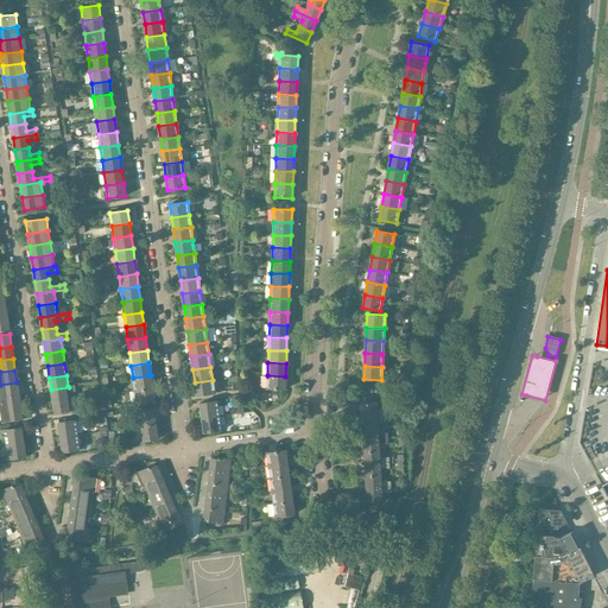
[(151,375),(133,378),(134,391),(152,388),(151,375)]
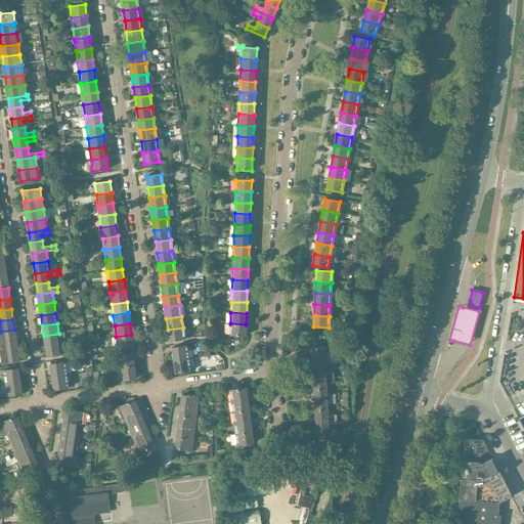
[(246,324),(230,323),(230,335),(246,336),(246,324)]
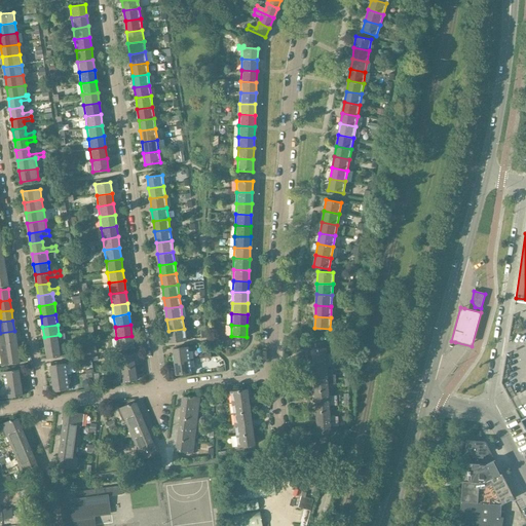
[(184,329),(168,331),(170,342),(185,340),(184,329)]
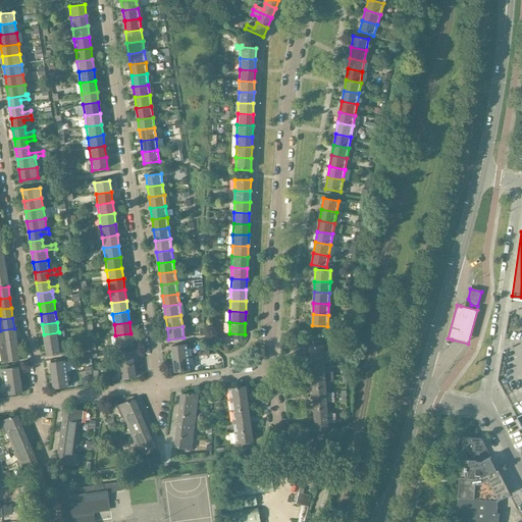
[(14,328),(0,330),(0,341),(15,338),(14,328)]
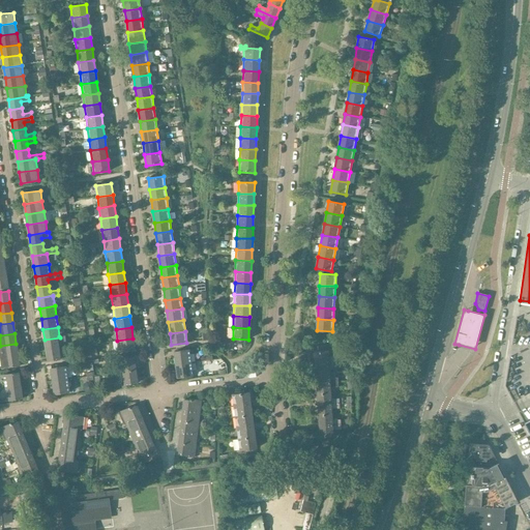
[(60,337),(45,340),(47,350),(58,348),(57,343),(65,341),(64,335),(59,336),(60,337)]
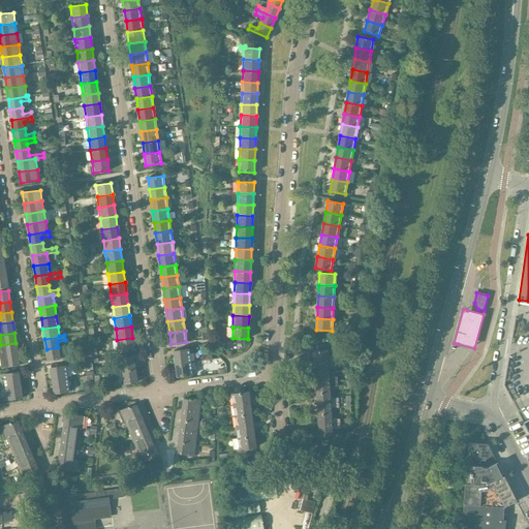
[(132,338),(117,340),(119,351),(134,349),(132,338)]
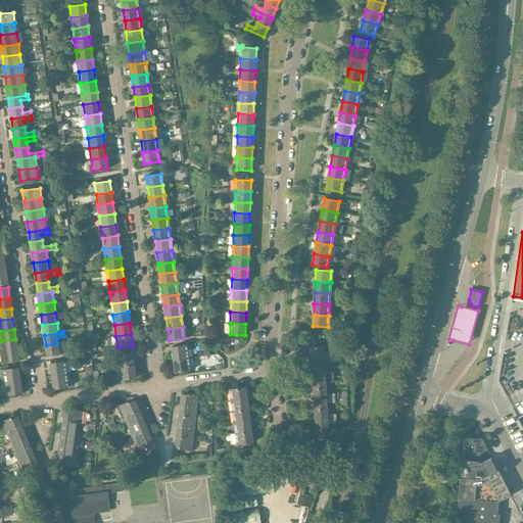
[(15,339),(0,341),(0,351),(17,349),(15,339)]
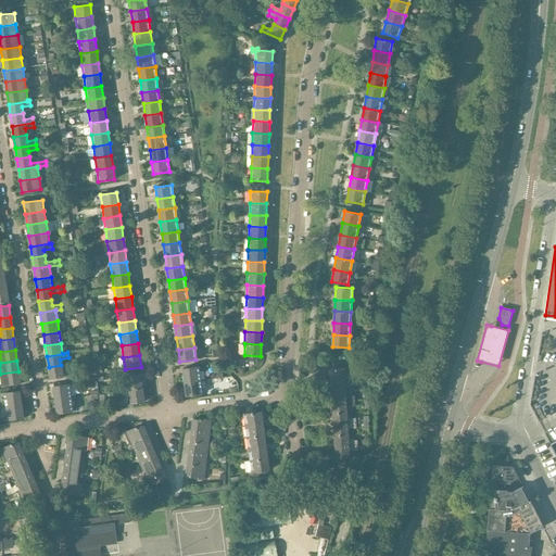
[(61,365),(49,367),(50,378),(72,375),(71,370),(62,371),(61,365)]
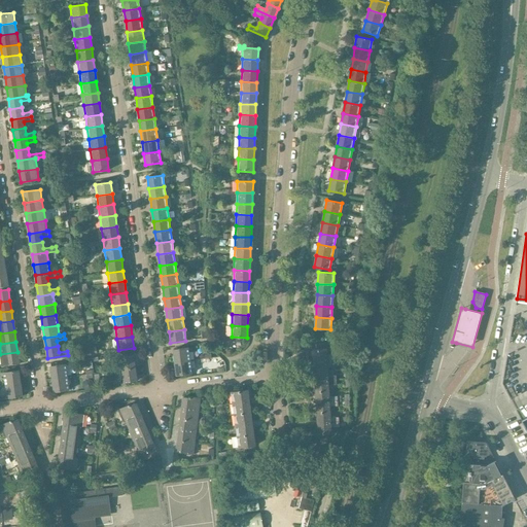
[(173,350),(175,362),(189,360),(188,348),(173,350)]
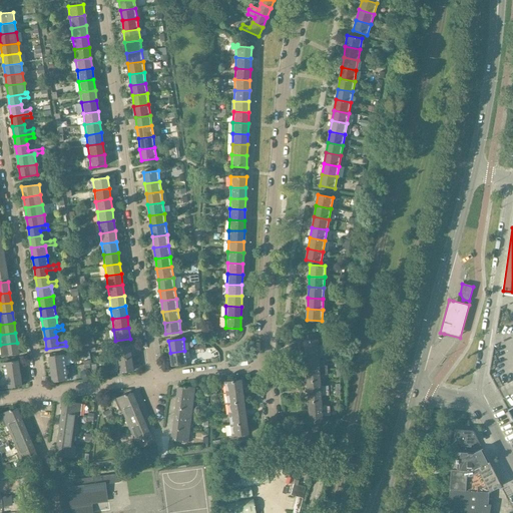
[(317,346),(317,340),(308,340),(305,341),(306,351),(325,350),(325,345),(317,346)]
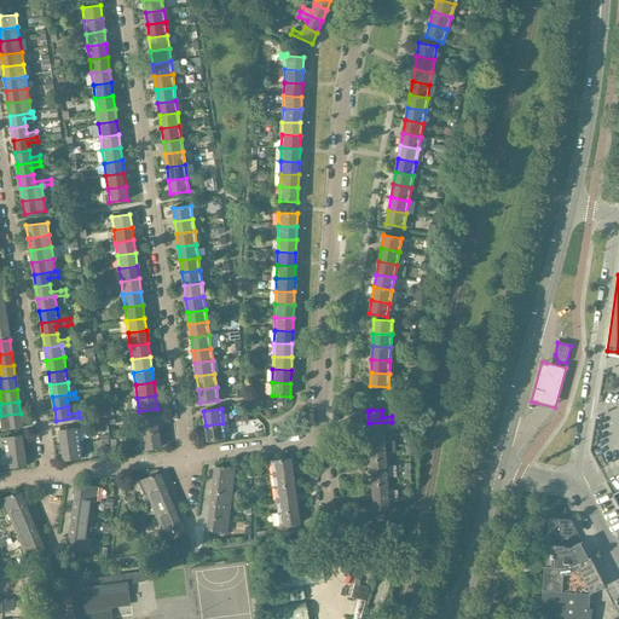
[(21,414),(0,416),(0,418),(1,429),(23,427),(21,414)]
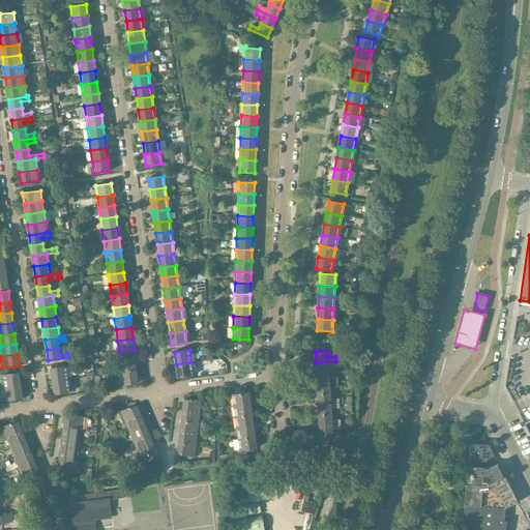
[(121,358),(123,372),(135,370),(134,357),(121,358)]
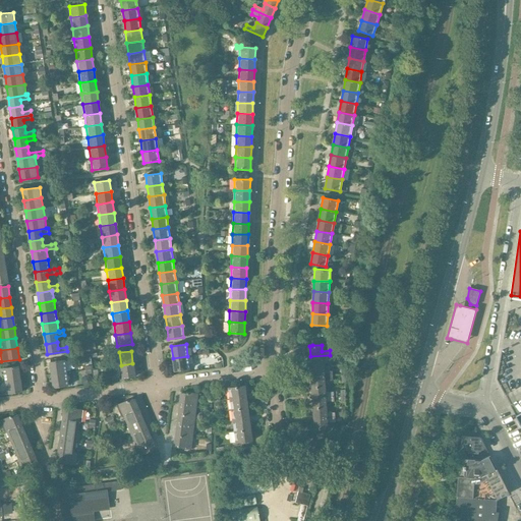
[(330,355),(310,356),(311,366),(323,366),(323,360),(331,359),(330,355)]
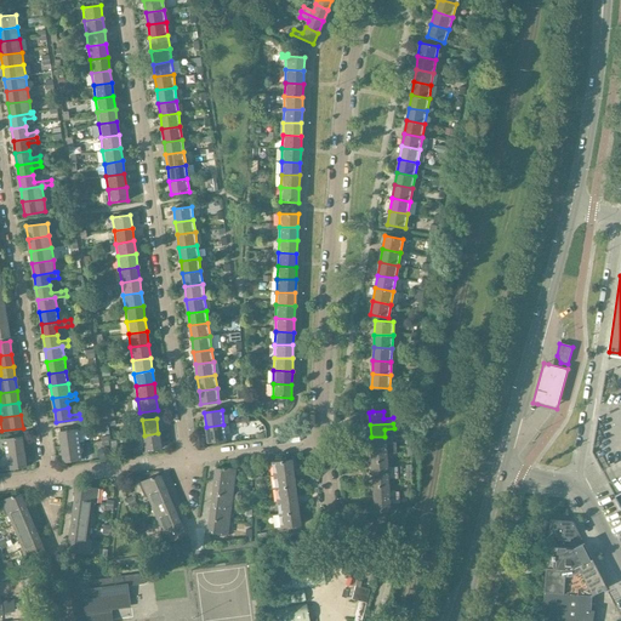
[(223,425),(206,427),(209,443),(226,440),(223,425)]
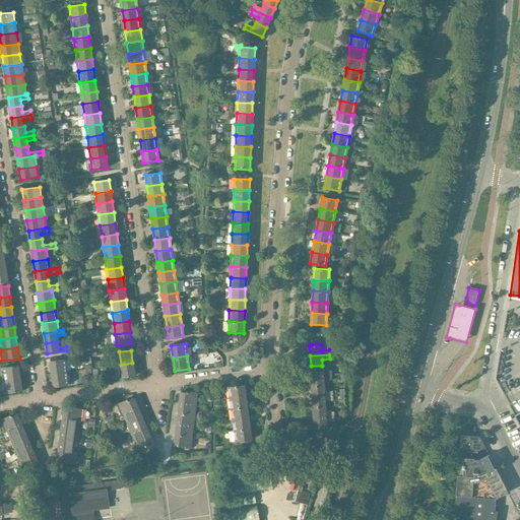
[(50,362),(52,374),(66,372),(64,360),(50,362)]
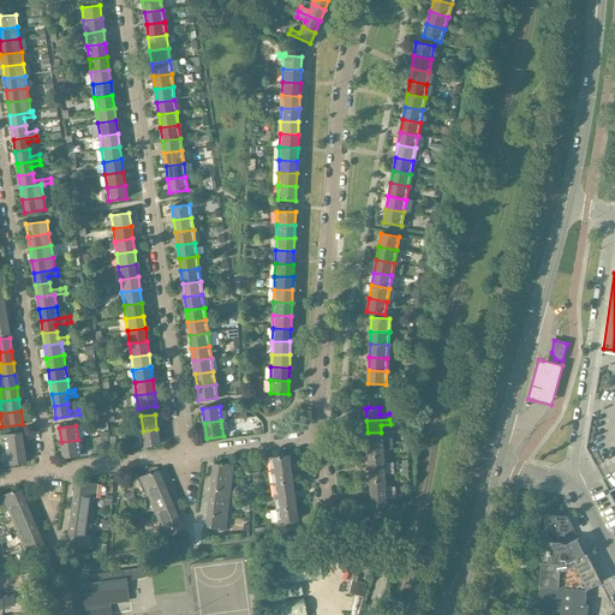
[(156,429),(143,431),(145,446),(141,447),(142,449),(147,449),(147,446),(159,445),(156,429)]
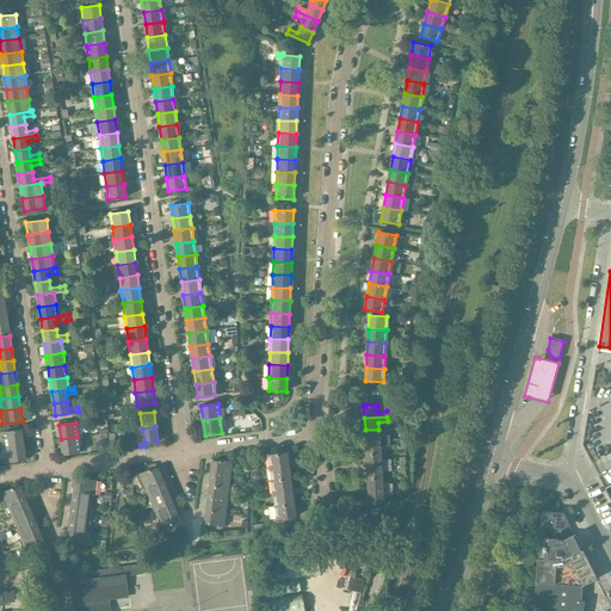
[(4,432),(6,446),(23,444),(22,430),(4,432)]
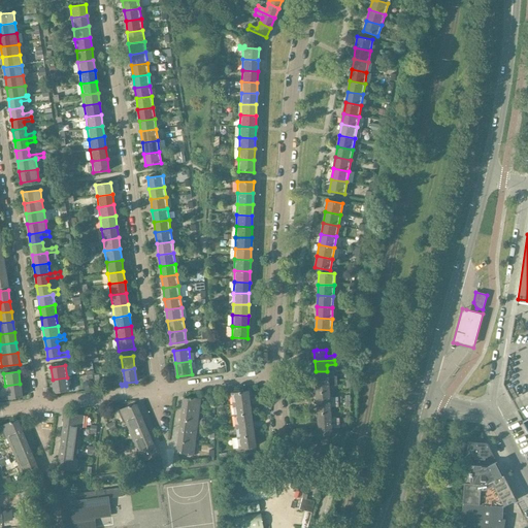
[(327,371),(316,371),(316,382),(336,381),(335,376),(328,376),(327,371)]
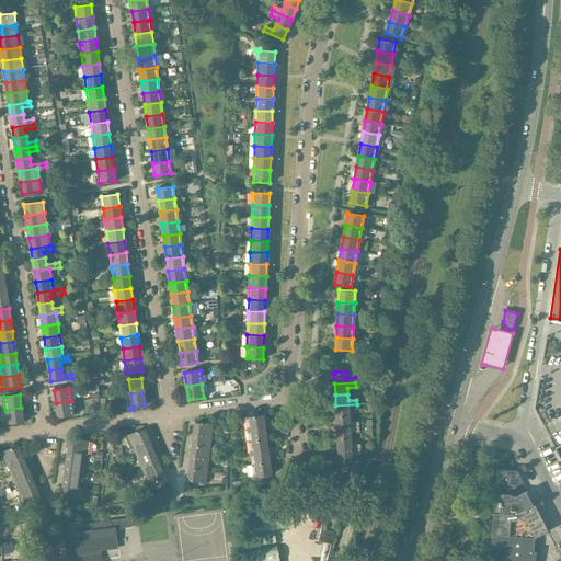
[(71,401),(56,403),(58,418),(73,415),(71,401)]
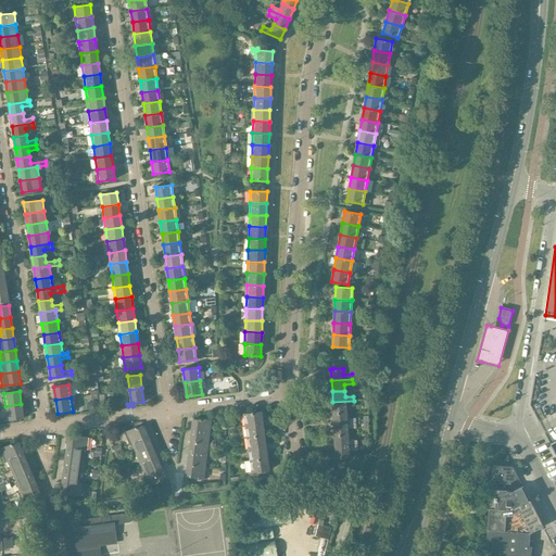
[(354,401),(332,402),(333,414),(345,413),(345,406),(354,406),(354,401)]
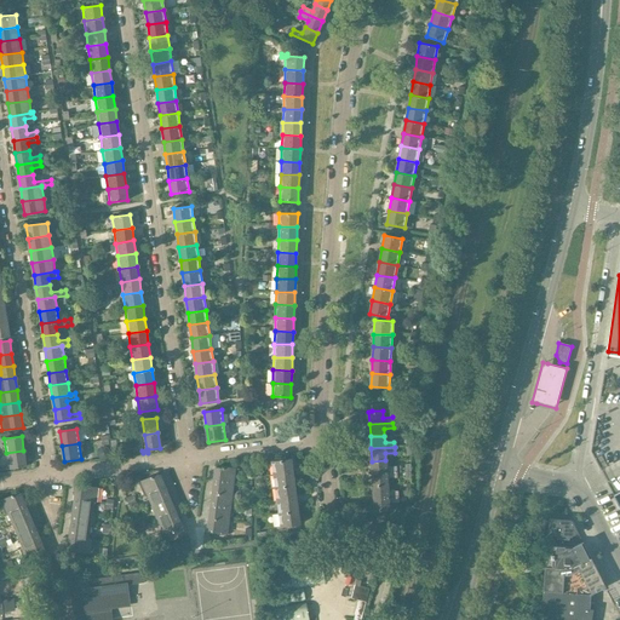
[(23,451),(6,453),(9,469),(26,466),(23,451)]
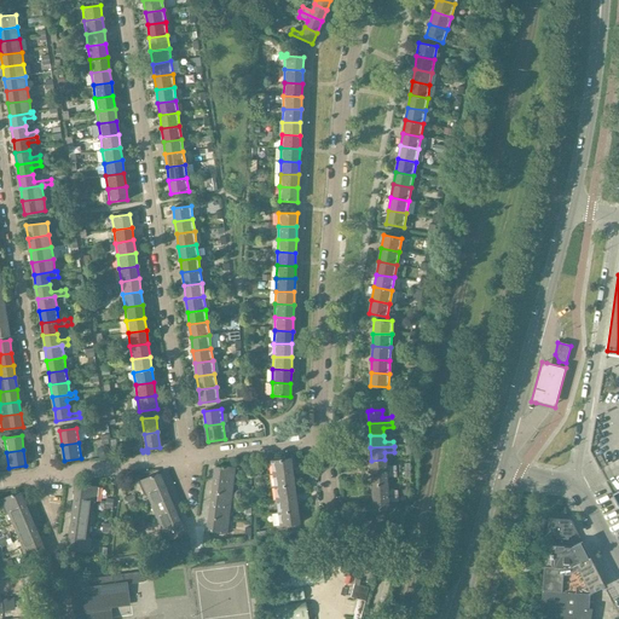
[(272,461),(273,474),(291,472),(290,458),(272,461)]
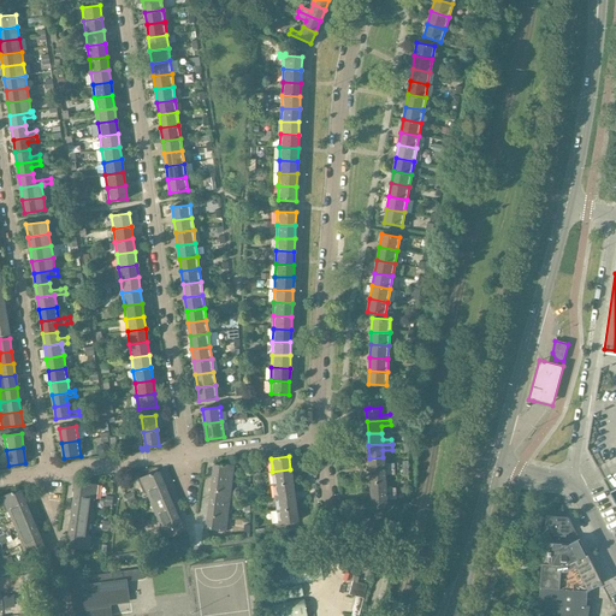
[(383,457),(369,458),(369,471),(394,469),(394,463),(384,465),(383,457)]
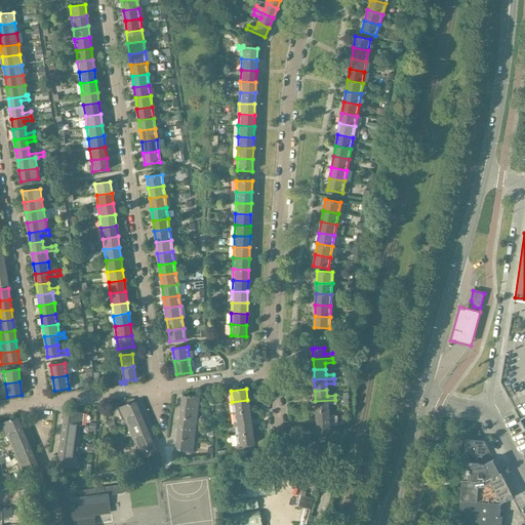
[(183,396),(182,407),(197,409),(198,397),(189,395),(189,397),(183,396)]
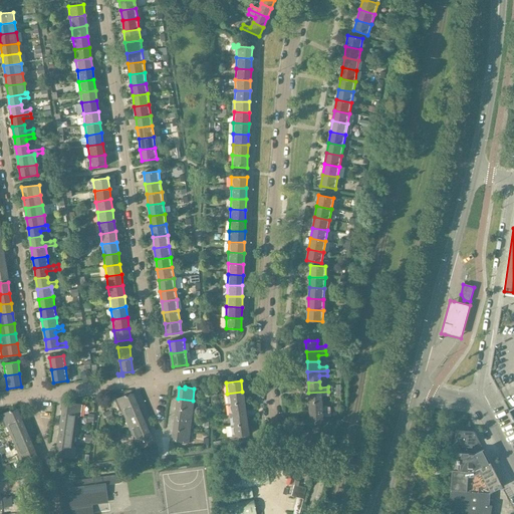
[(242,392),(227,394),(229,405),(244,403),(242,392)]
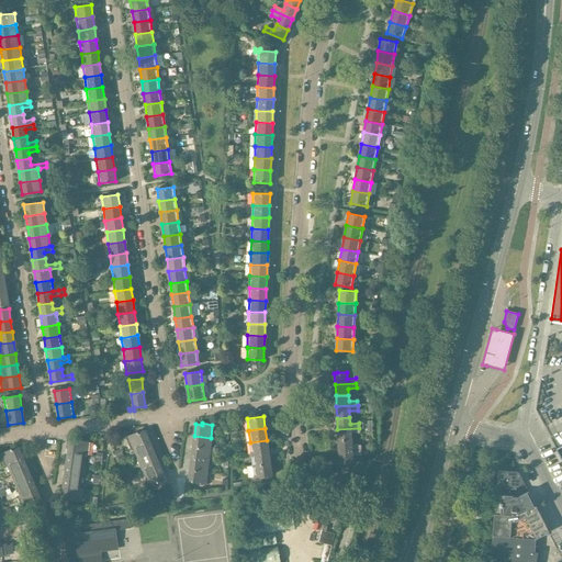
[(359,428),(337,429),(338,440),(351,439),(350,434),(359,433),(359,428)]
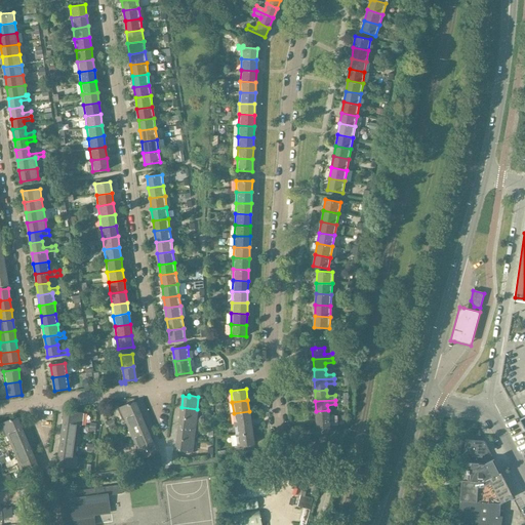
[(122,419),(124,418),(139,412),(134,402),(129,404),(129,403),(117,408),(122,419)]
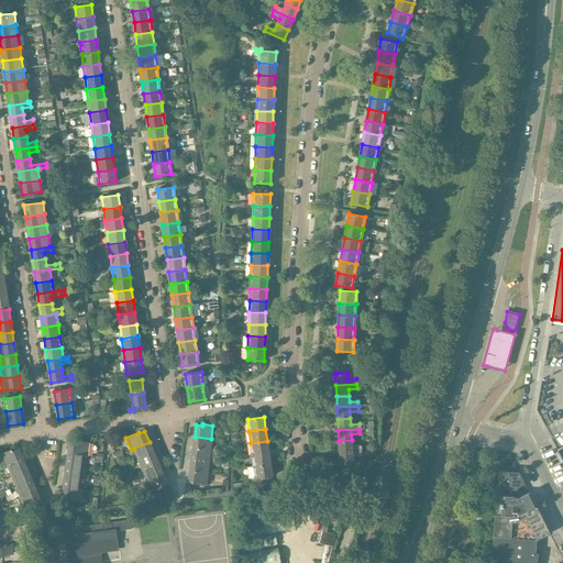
[(211,439),(195,437),(192,448),(210,450),(211,439)]
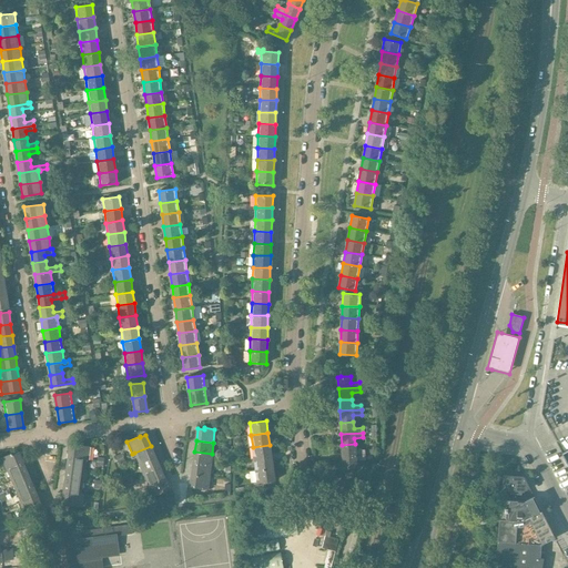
[(355,444),(342,445),(343,456),(364,455),(364,449),(355,450),(355,444)]
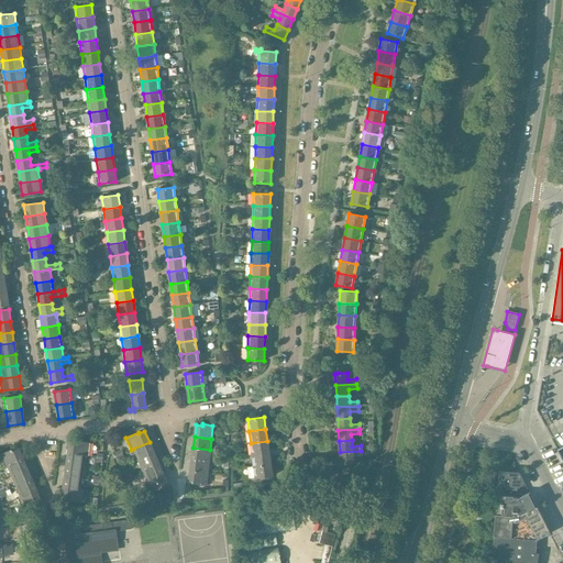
[(69,441),(68,453),(85,455),(88,456),(89,443),(76,441),(76,442),(69,441)]
